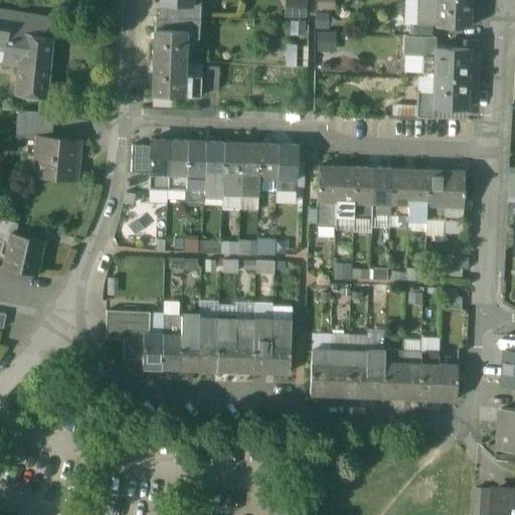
[(316,0),(317,9),(333,9),(333,0),(316,0)]
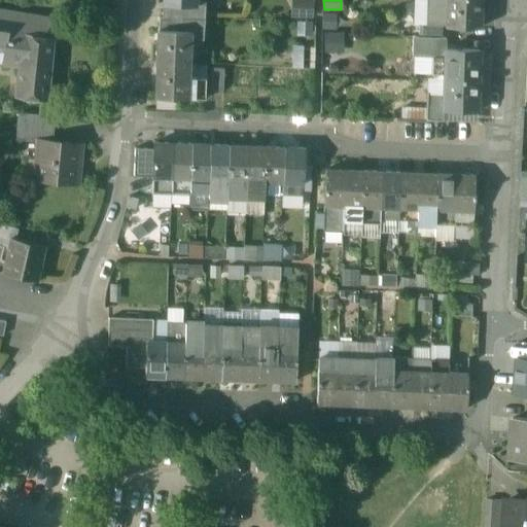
[(445,0),(426,0),(425,24),(425,26),(442,27),(444,27),(445,0)]
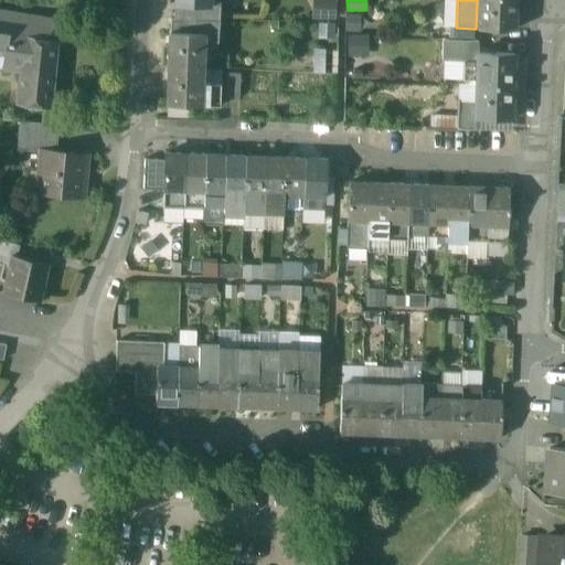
[(514,0),(477,0),(476,29),(513,30),(514,0)]
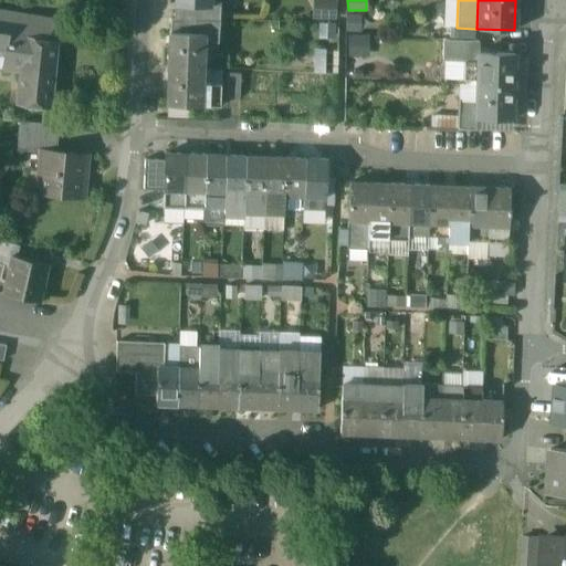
[(199,6),(174,4),(174,19),(194,20),(199,20),(199,6)]
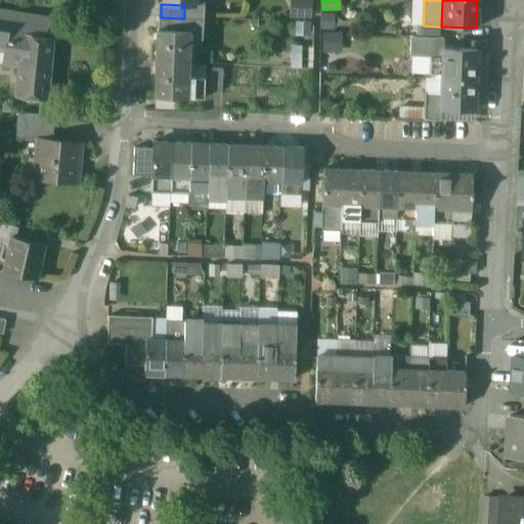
[(194,5),(184,5),(184,18),(203,19),(203,5),(194,5)]
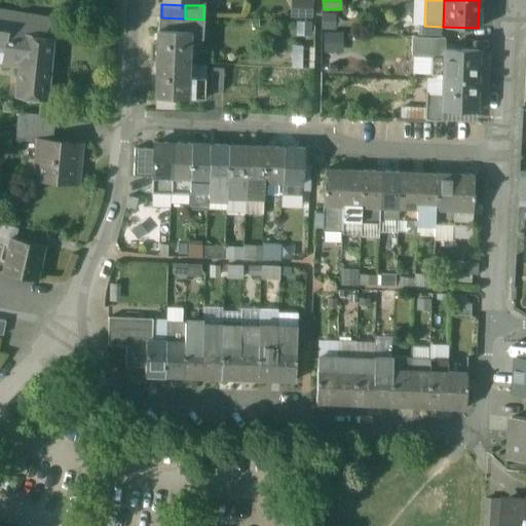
[(53,20),(0,10),(0,30),(6,32),(24,34),(51,38),(53,20)]
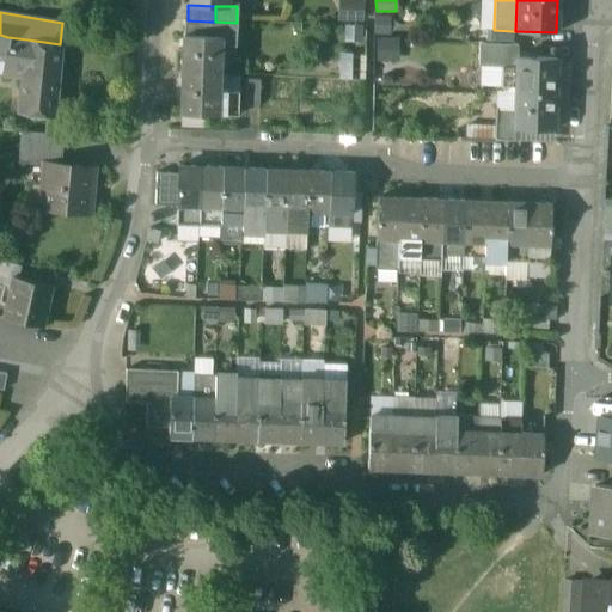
[(188,20),(183,20),(182,36),(209,36),(209,22),(188,20)]
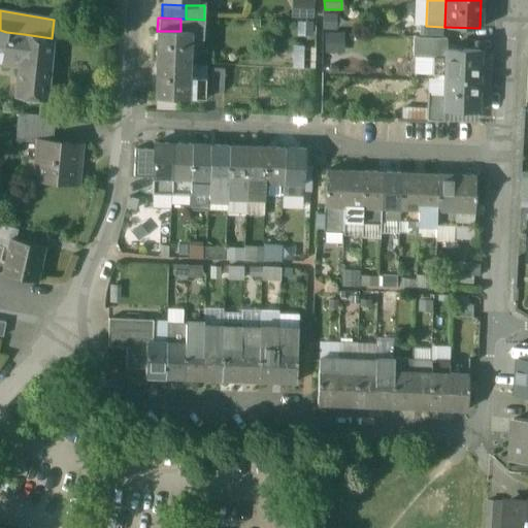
[(186,19),(180,19),(180,31),(190,32),(190,36),(194,37),(196,39),(196,40),(203,41),(204,20),(186,19)]
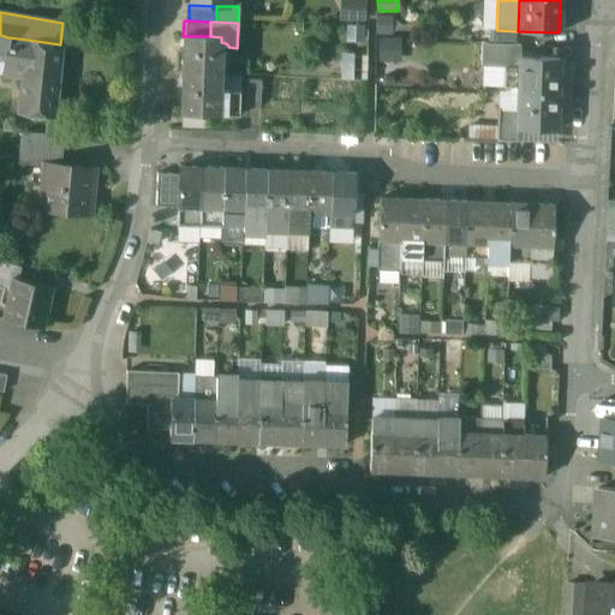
[(515,31),(496,30),(496,28),(489,28),(488,42),(514,43),(515,31)]
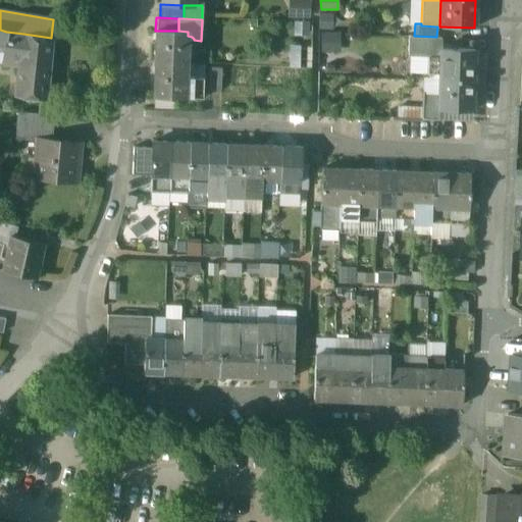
[(178,31),(155,31),(154,64),(187,65),(188,36),(188,32),(178,31)]
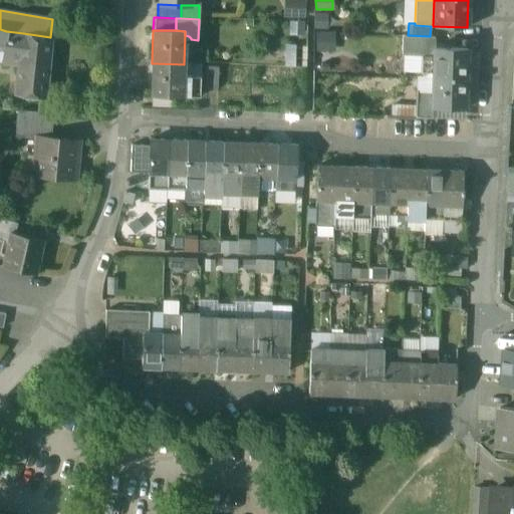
[(23,33),(6,31),(4,48),(2,63),(19,66),(19,61),(23,33)]
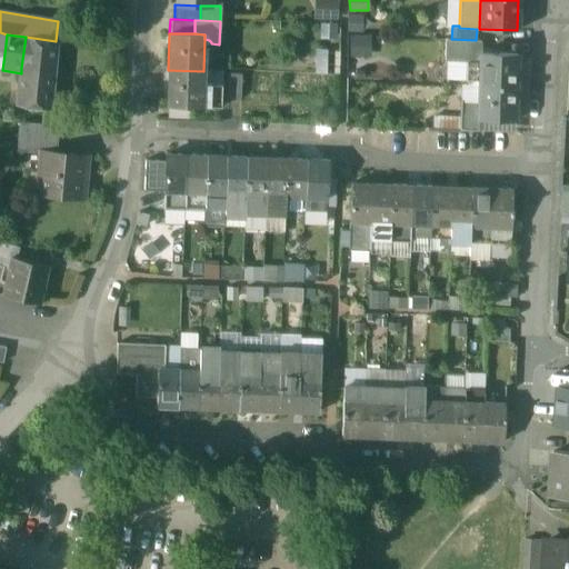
[(56,41),(26,37),(21,68),(52,71),(56,41)]
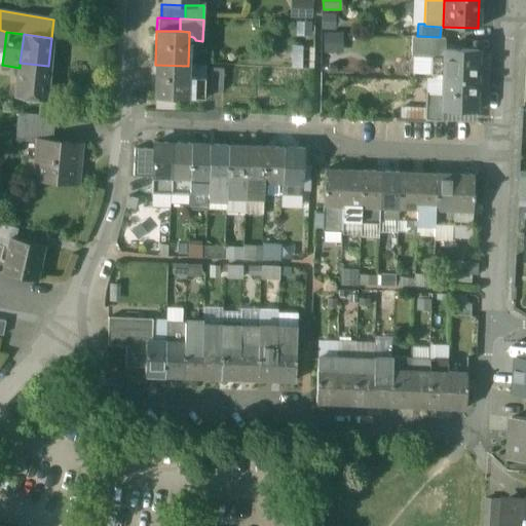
[(342,51),(342,34),(323,34),(323,51),(342,51)]
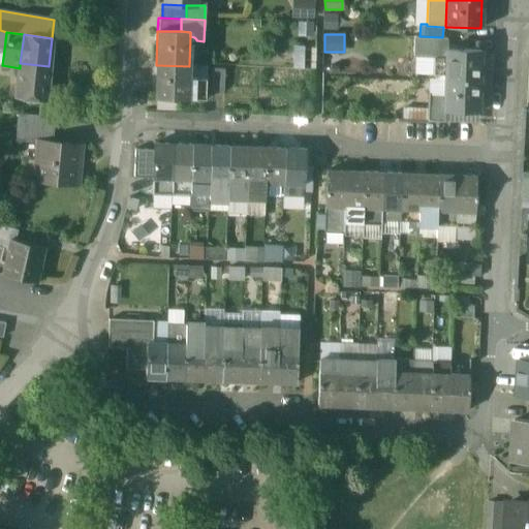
[(419,36),(413,36),(413,56),(433,57),(433,73),(444,74),(445,50),(446,50),(446,38),(442,37),(419,36)]
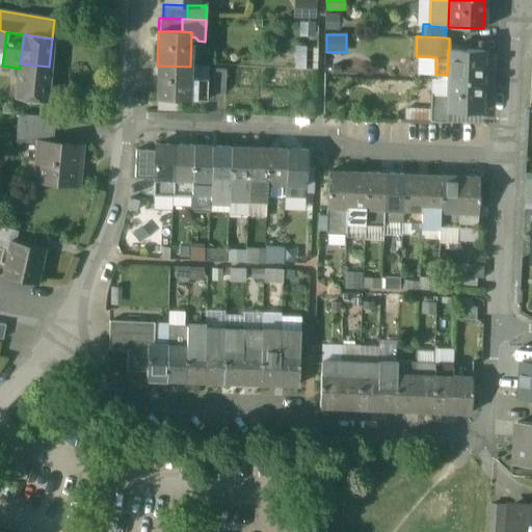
[(449,50),(448,50),(447,75),(447,79),(481,80),(482,51),(449,50)]
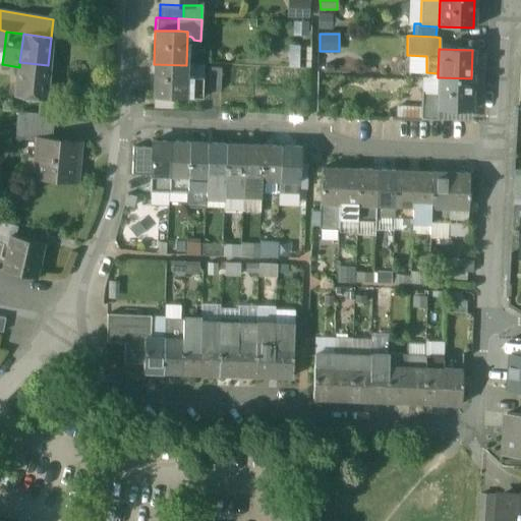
[(48,65),(19,62),(19,67),(15,96),(45,99),(48,65)]
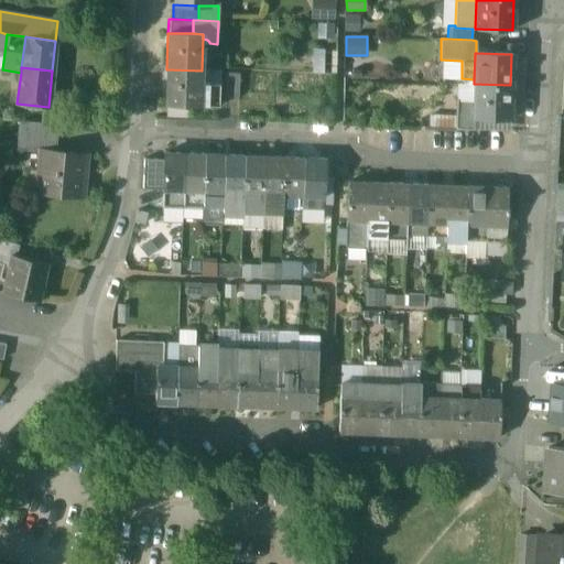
[(202,71),(166,69),(165,106),(185,107),(201,107),(202,71)]
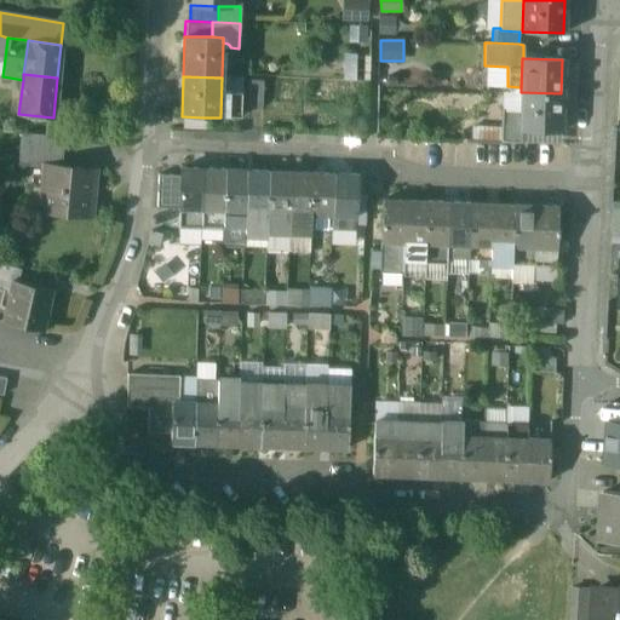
[(262,82),(248,82),(247,108),(262,109),(262,82)]
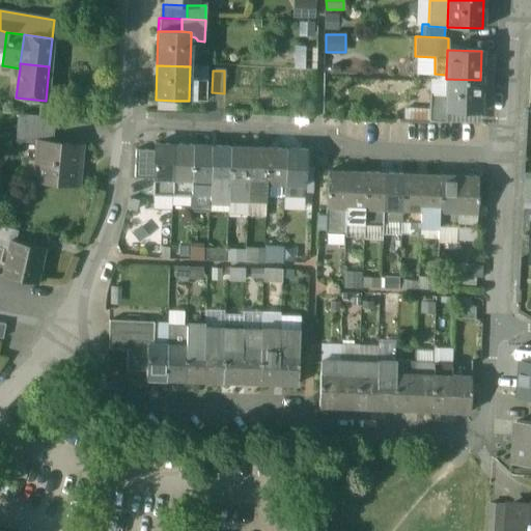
[(480,80),(446,79),(446,94),(445,111),(447,111),(479,112),(480,80)]
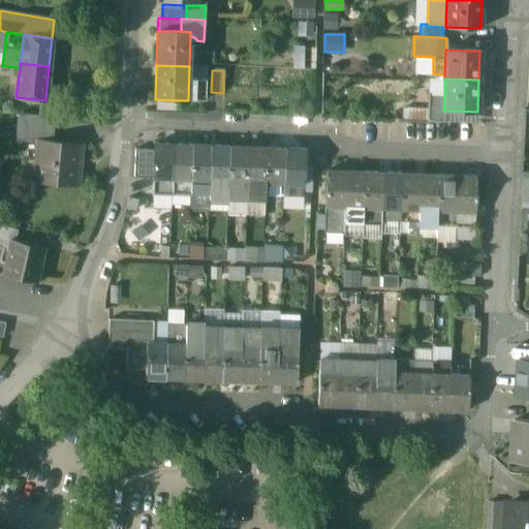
[(444,94),(428,94),(427,122),(445,122),(445,111),(443,111),(444,94)]
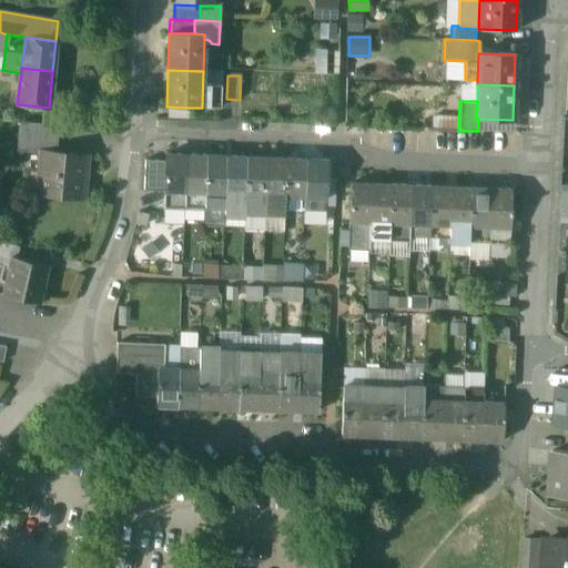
[(186,108),(166,107),(165,118),(185,119),(186,108)]
